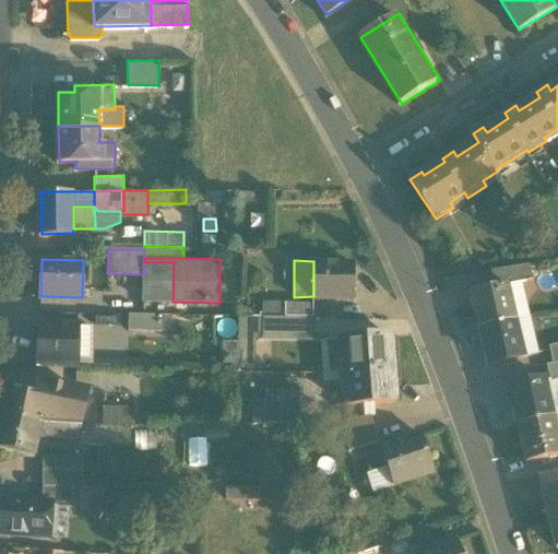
[(313,296),(354,297),(354,261),(313,261),(313,296)]
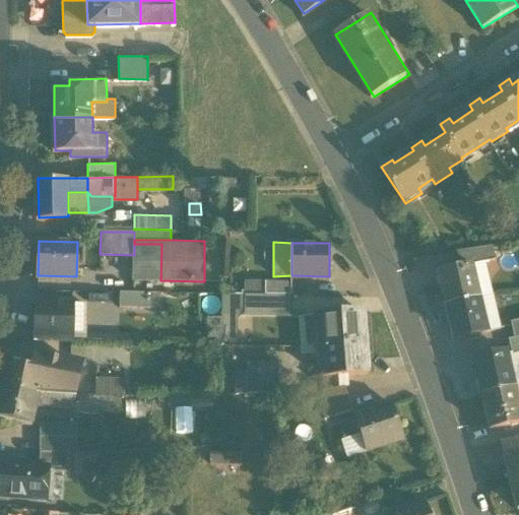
[(133,280),(160,280),(161,244),(134,244),(134,255),(133,280)]
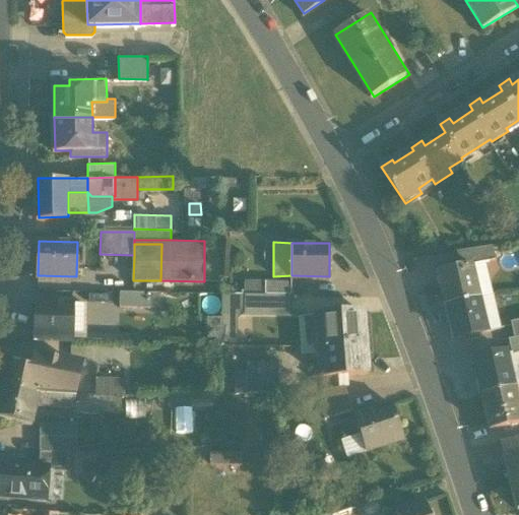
[(456,249),(460,265),(471,262),(471,263),(487,259),(496,257),(493,244),(456,249)]
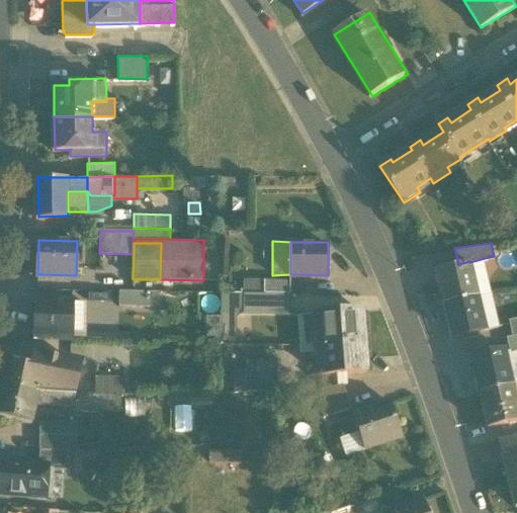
[(478,294),(492,291),(485,258),(469,262),(478,294)]
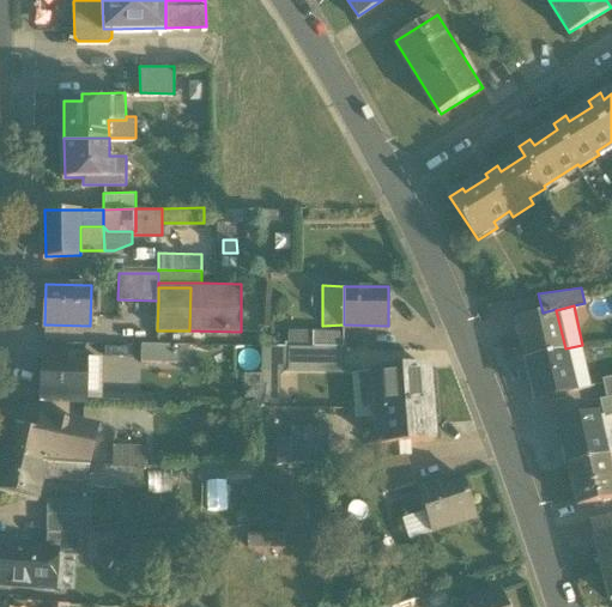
[(517,317),(527,357),(565,348),(556,310),(556,309),(543,313),(517,317)]
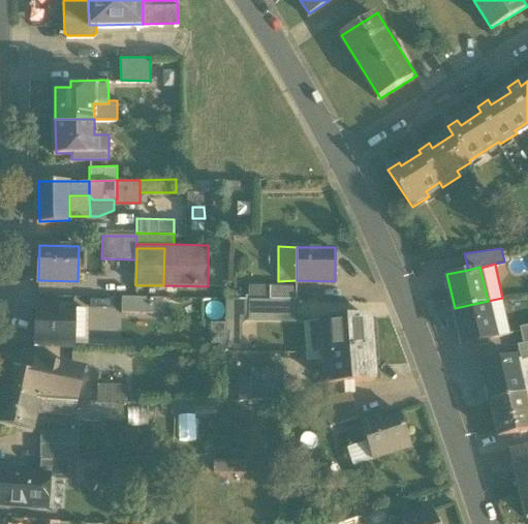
[(270,285),(269,298),(249,298),(249,314),(297,315),(297,299),(298,286),(270,285)]
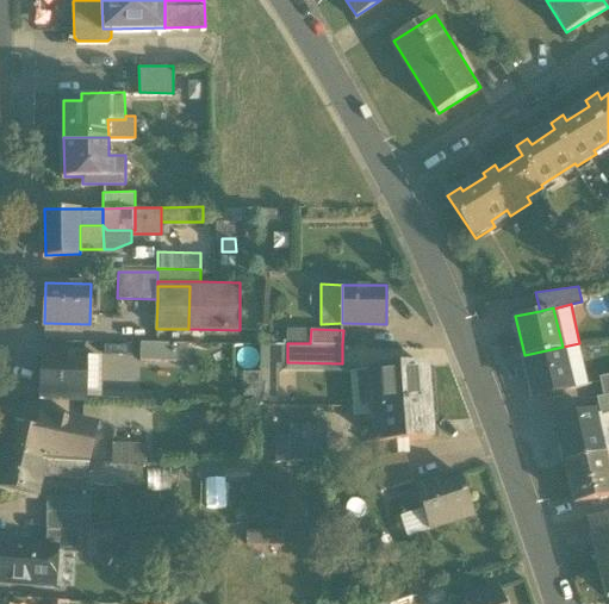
[(287,329),(287,343),(310,343),(311,329),(287,329)]
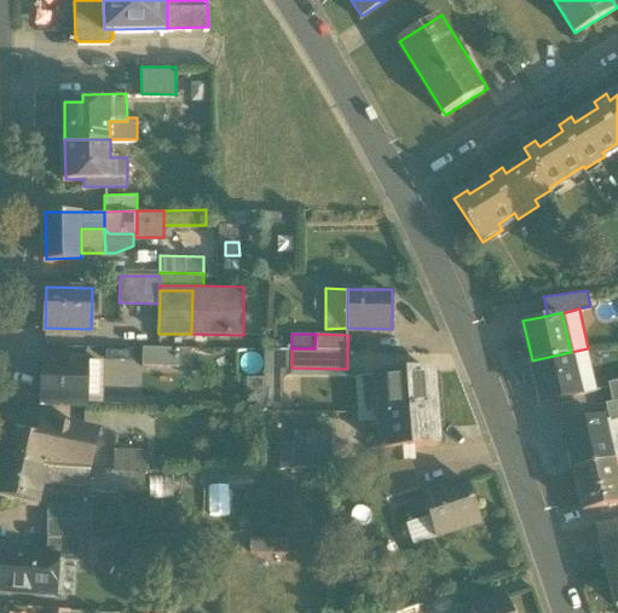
[(142,363),(190,364),(190,346),(143,345),(142,363)]
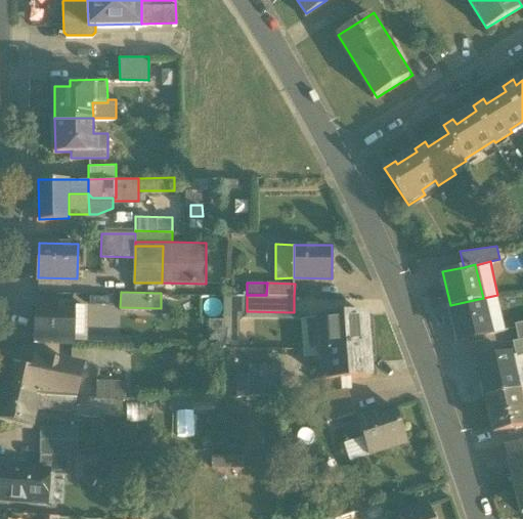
[(223,340),(237,341),(238,321),(247,311),(247,295),(224,295),(224,319),(223,319),(223,340)]
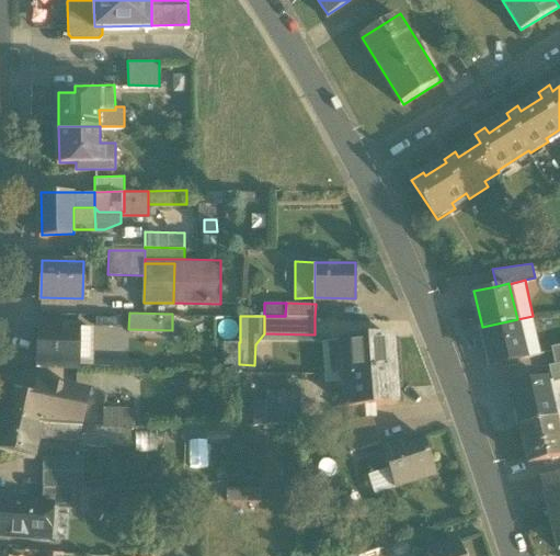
[(533,316),(517,319),(525,356),(541,352),(533,316)]
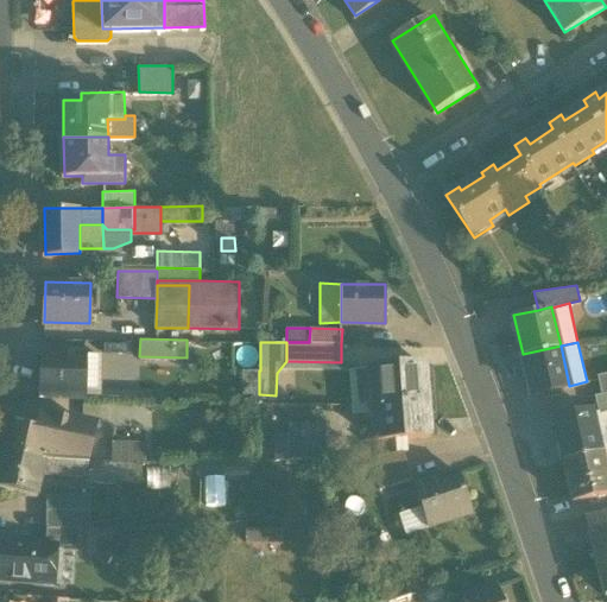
[(569,386),(561,346),(523,354),(531,394),(569,386)]
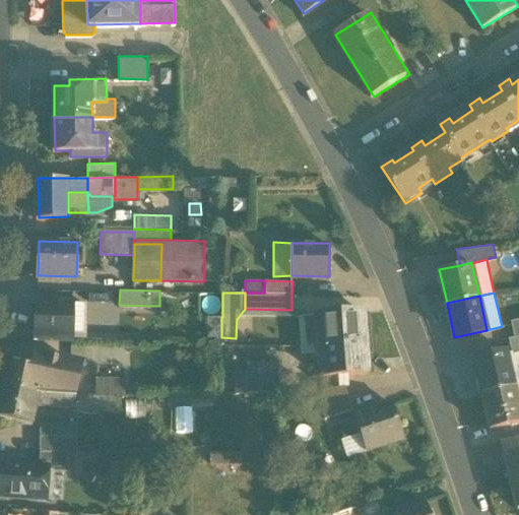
[(36,337),(72,338),(73,302),(37,301),(36,337)]
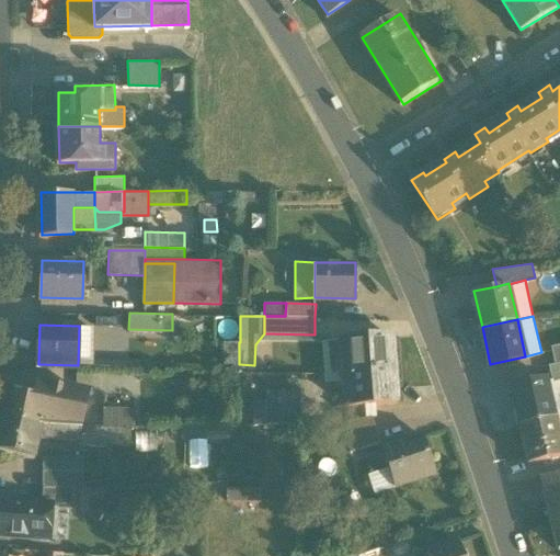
[(79,326),(78,365),(93,365),(94,326),(79,326)]
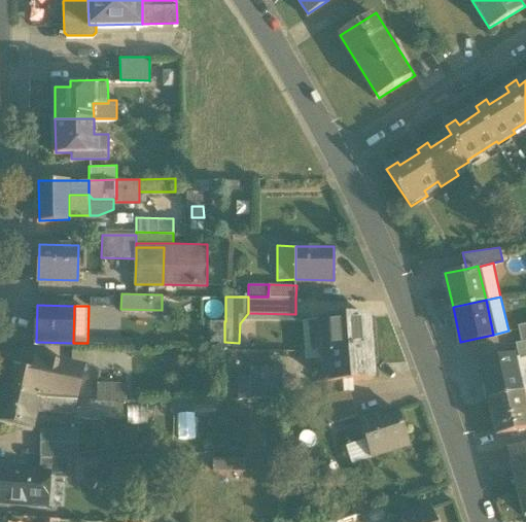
[(322,319),(324,349),(371,345),(367,316),(322,319)]
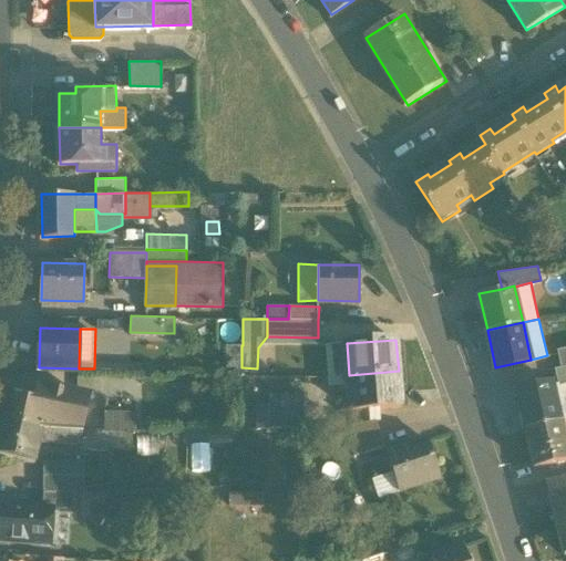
[(349,375),(347,343),(326,345),(328,376),(349,375)]
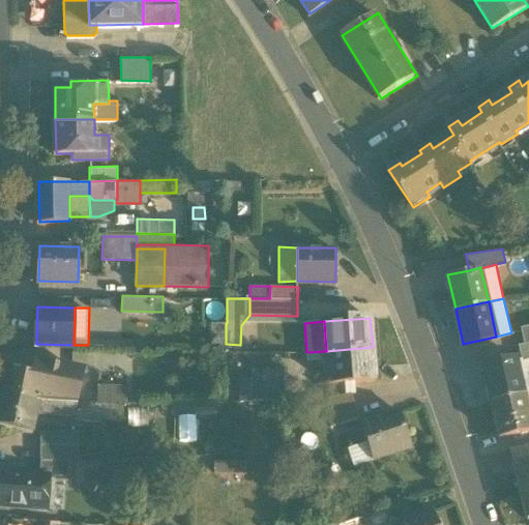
[(211,345),(226,346),(226,344),(226,323),(211,323),(211,345)]
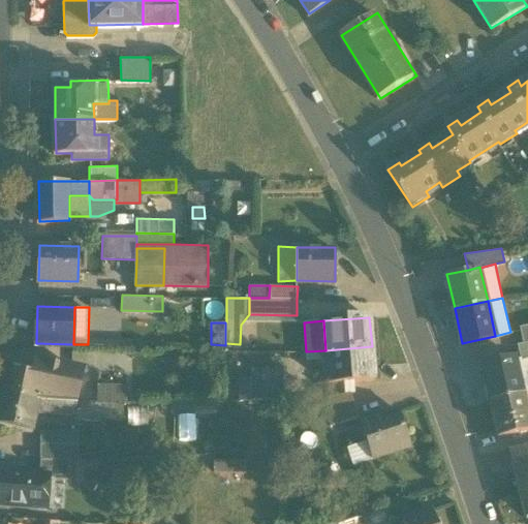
[(527,341),(526,341),(519,343),(522,357),(527,355),(527,341)]
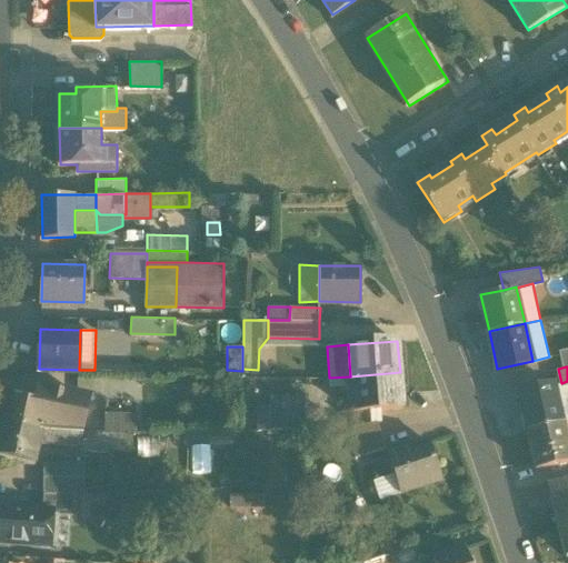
[(402,406),(400,372),(350,376),(354,410),(402,406)]
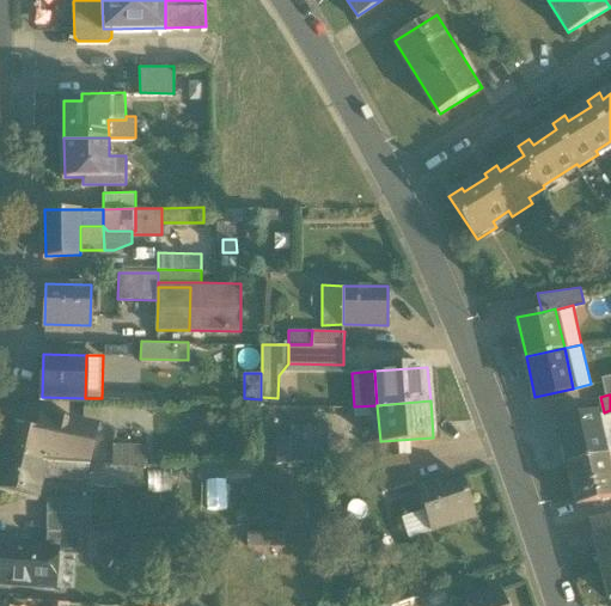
[(34,411),(11,405),(7,422),(30,427),(34,411)]
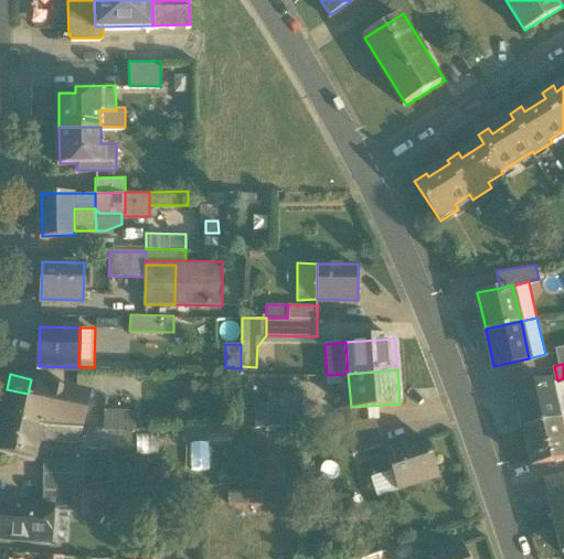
[(563,379),(552,384),(560,418),(563,417),(563,379)]
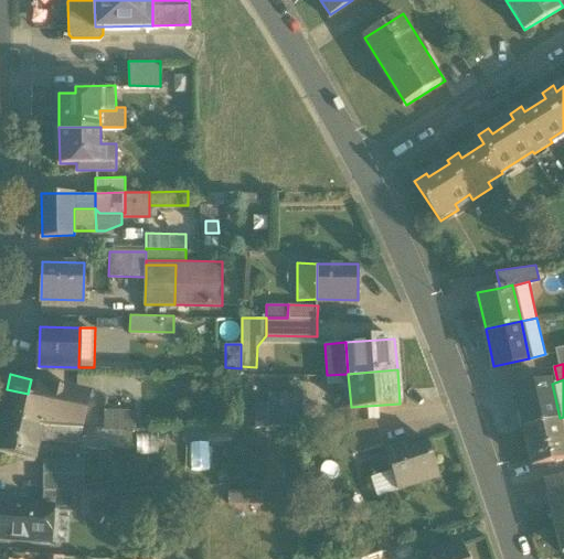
[(514,389),(523,427),(560,418),(552,384),(551,380),(514,389)]
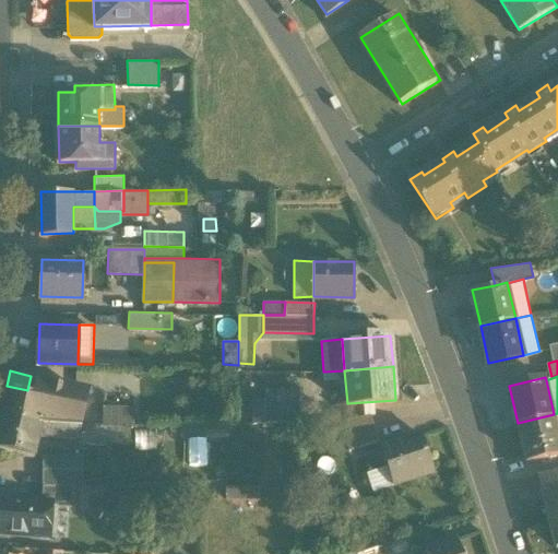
[(42,422),(82,424),(80,388),(37,378),(34,395),(47,398),(42,422)]
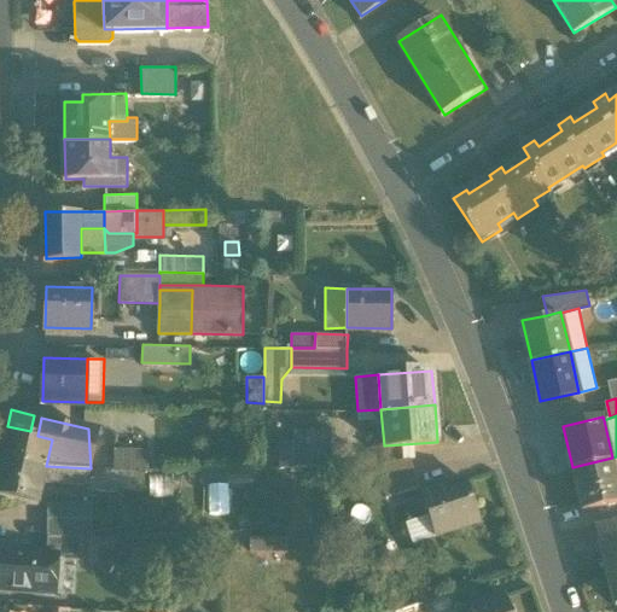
[(331,427),(302,430),(303,446),(332,443),(331,427)]
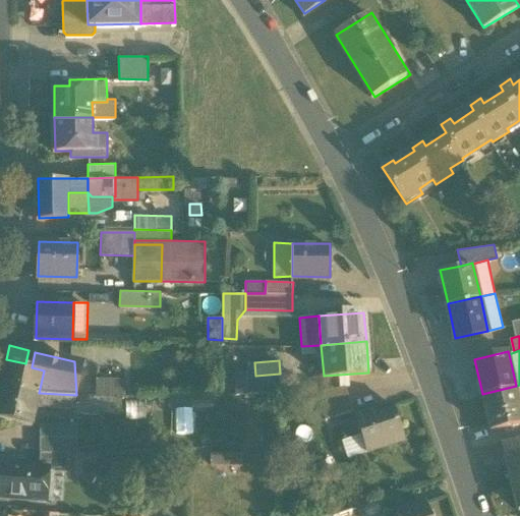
[(6,362),(2,385),(39,393),(44,370),(32,367),(6,362)]
